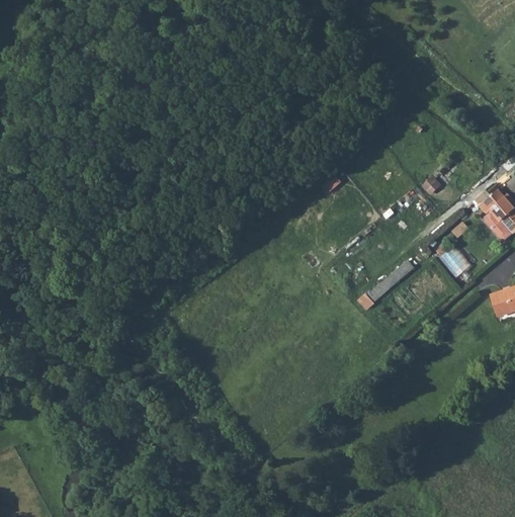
[(431,175),(421,185),(430,195),(440,184),(431,175)]
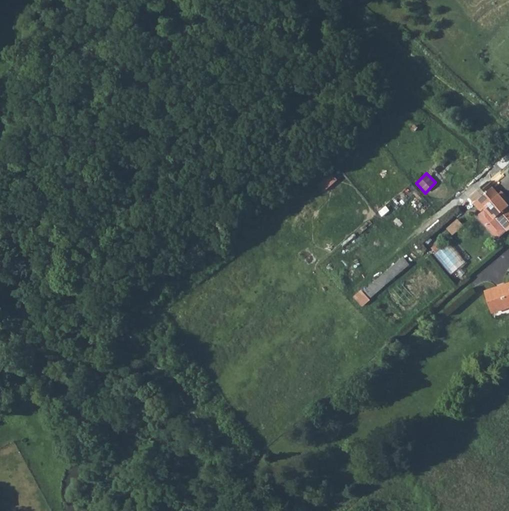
[(497,238),(504,231),(505,232),(508,228),(508,210),(506,207),(508,205),(499,194),(496,197),(490,189),(472,205),(479,213),(482,210),(483,211),(477,216),(477,219),(493,237),(497,238)]
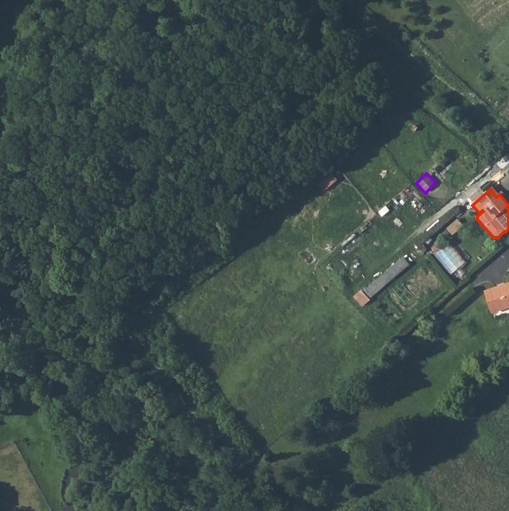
[(455,219),(445,229),(451,235),(461,225),(455,219)]
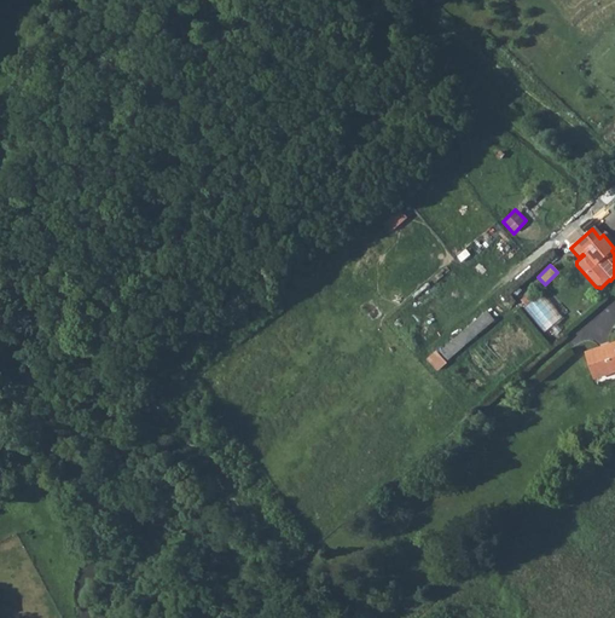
[(435,369),(494,319),(486,310),(427,359),(435,369)]
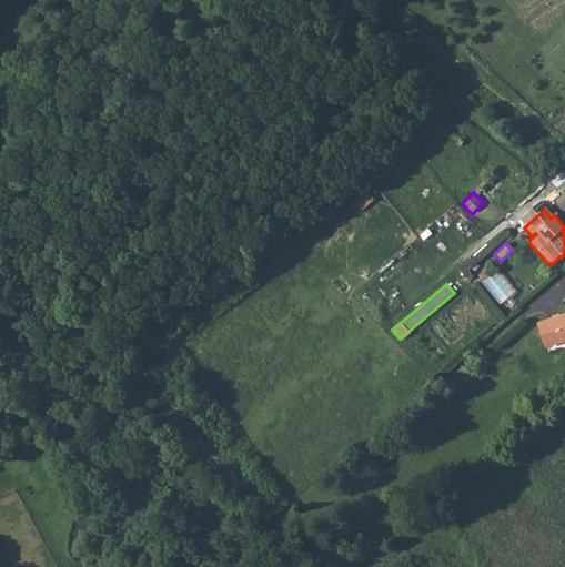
[(564,309),(534,320),(541,343),(564,335),(564,309)]
